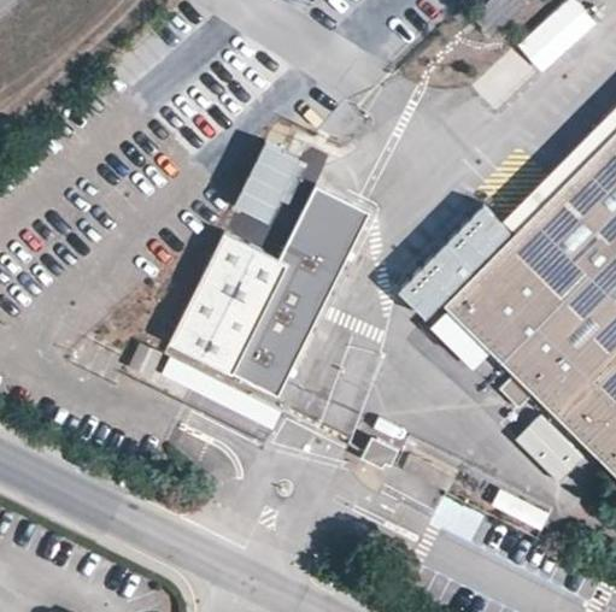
[(494,0),(473,21),(492,41),(526,9),(516,0),(494,0)]
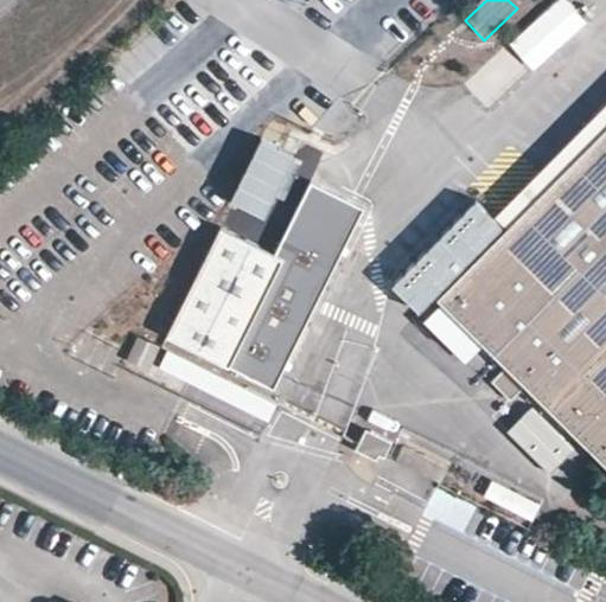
[(504,229),(605,126),(605,98),(491,216),(504,229)]
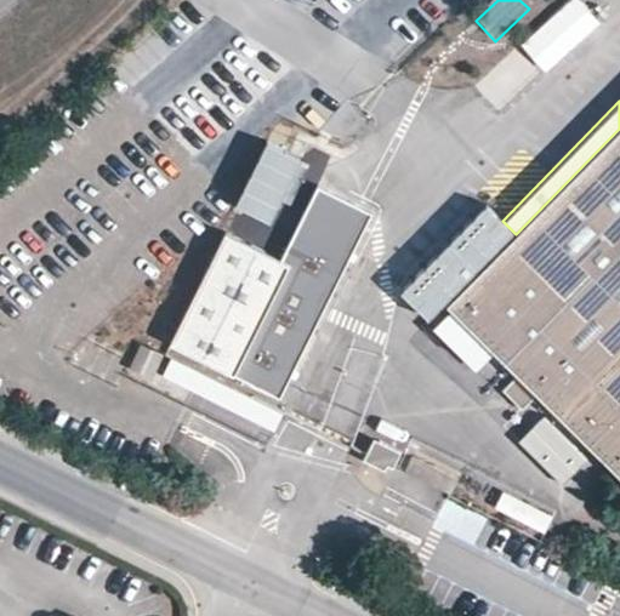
[(619,129),(516,234),(444,307),(525,387),(619,479),(619,129)]
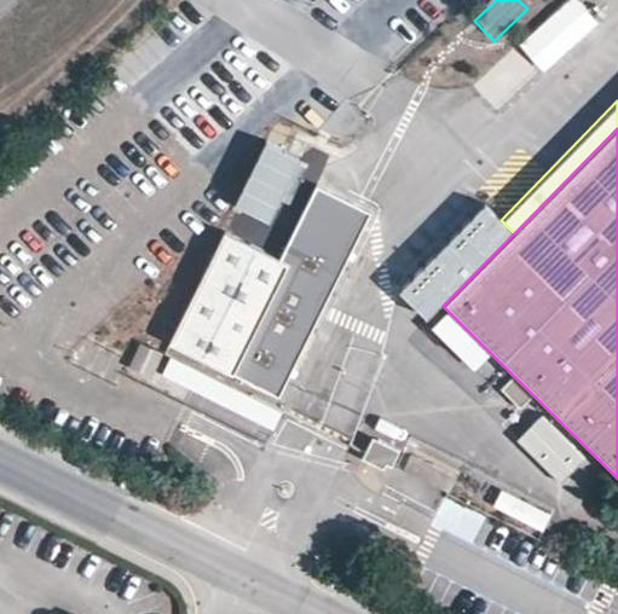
[(267,149),(234,226),(272,243),(307,166),(267,149)]
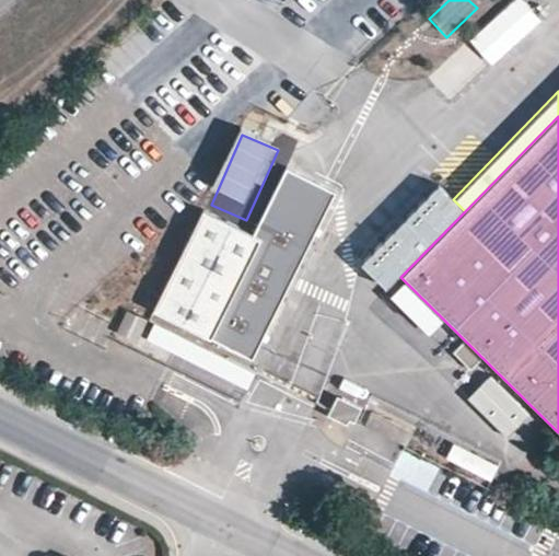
[(202,211),(152,312),(252,360),(334,194),(286,170),(252,235),(202,211)]
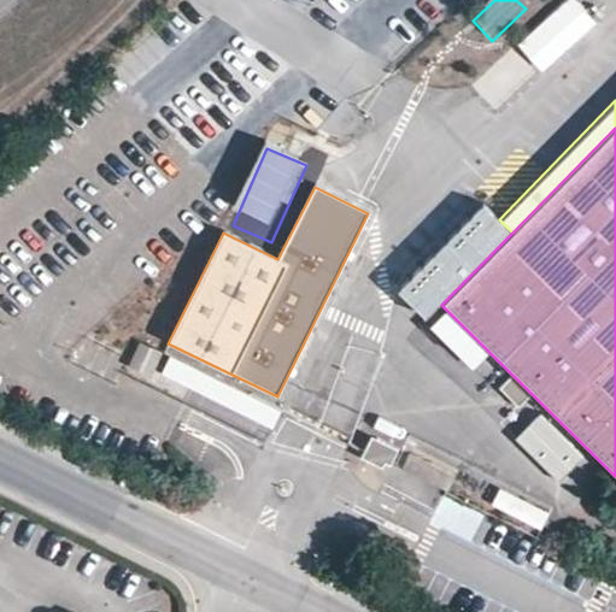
[(154,383),(163,354),(136,347),(128,376),(154,383)]
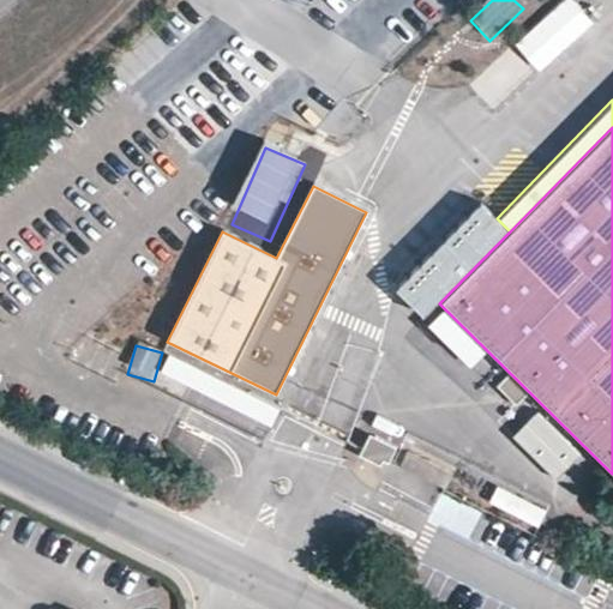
[(168,356),(160,373),(270,428),(278,411),(168,356)]
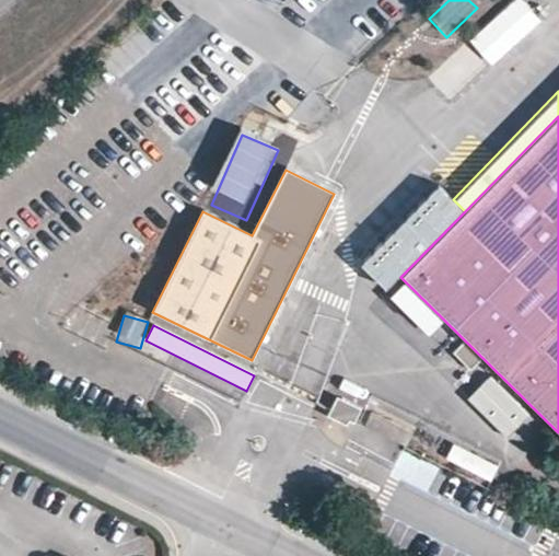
[(357,409),(333,398),(325,415),(342,425),(345,420),(350,424),(357,409)]
